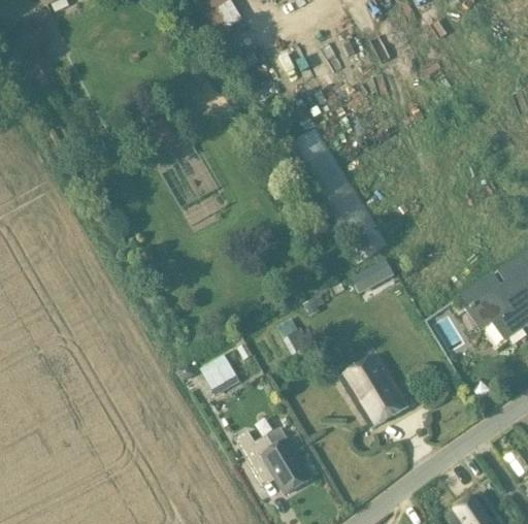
[(15,59),(17,59),(34,93),(58,80),(42,51),(40,51),(39,47),(47,43),(36,19),(3,33),(15,59)]
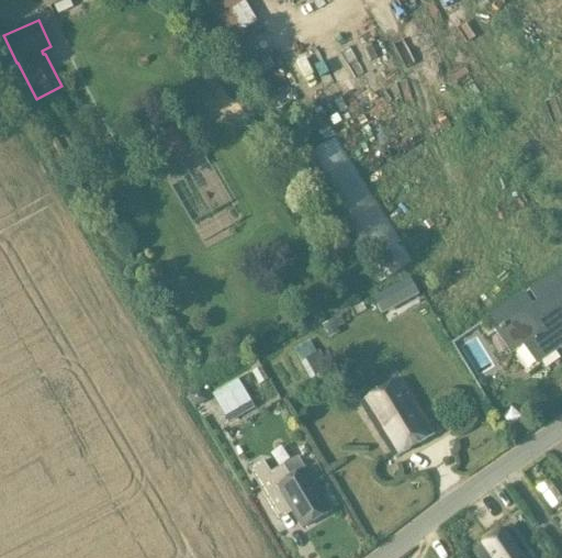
[(168,114),(135,134),(148,157),(170,145),(177,157),(189,149),(168,114)]
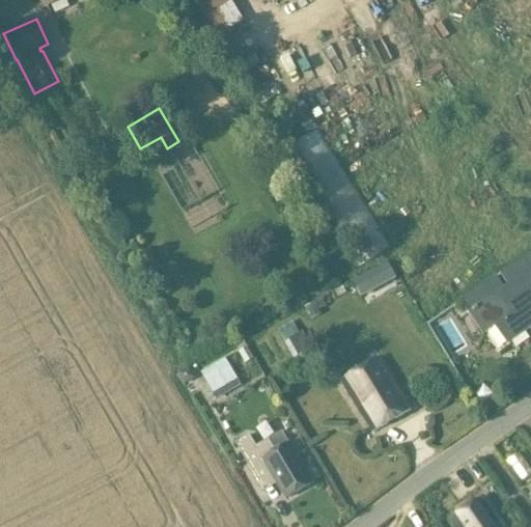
[(296,137),(317,184),(343,171),(320,125),(296,137)]
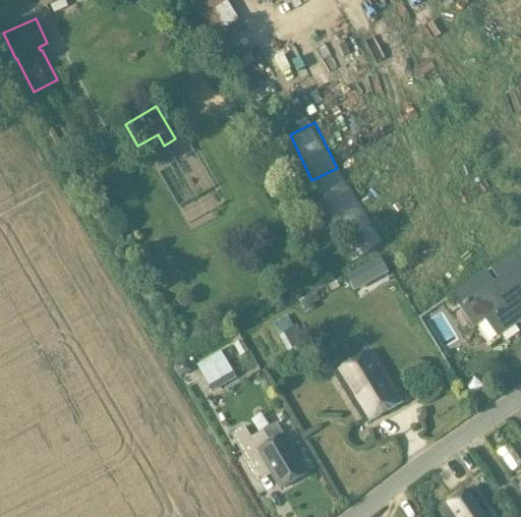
[(473,325),(485,317),(498,335),(520,318),(520,246),(495,265),(502,275),(471,295),(465,285),(452,294),(473,325)]
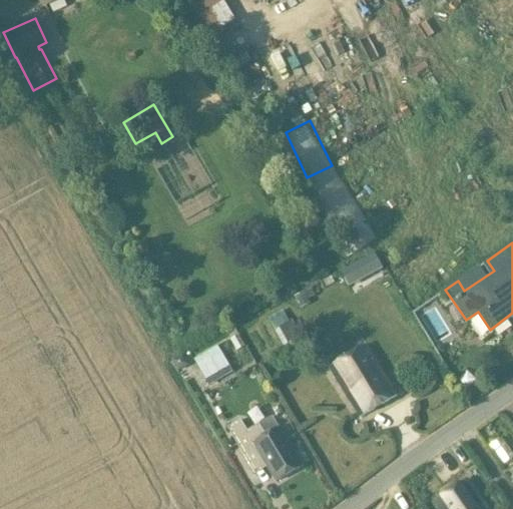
[(313,286),(295,296),(301,307),(311,302),(309,297),(317,294),(313,286)]
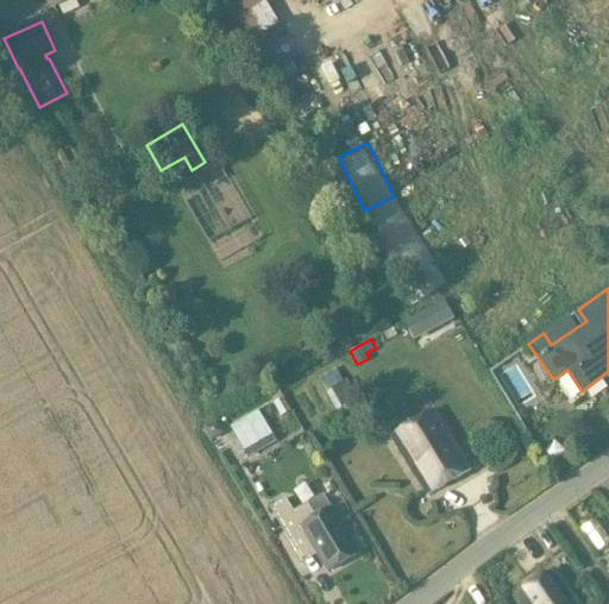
[(337,364),(316,376),(337,410),(357,400),(337,364)]
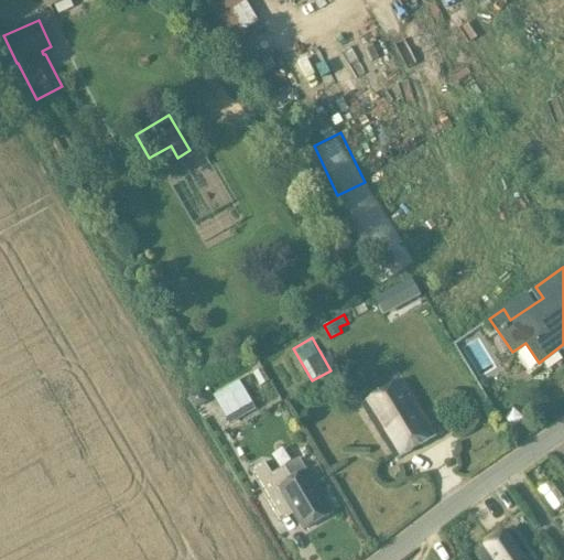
[(370,419),(372,418),(394,456),(435,431),(403,377),(361,402),(369,413),(367,415),(370,419)]
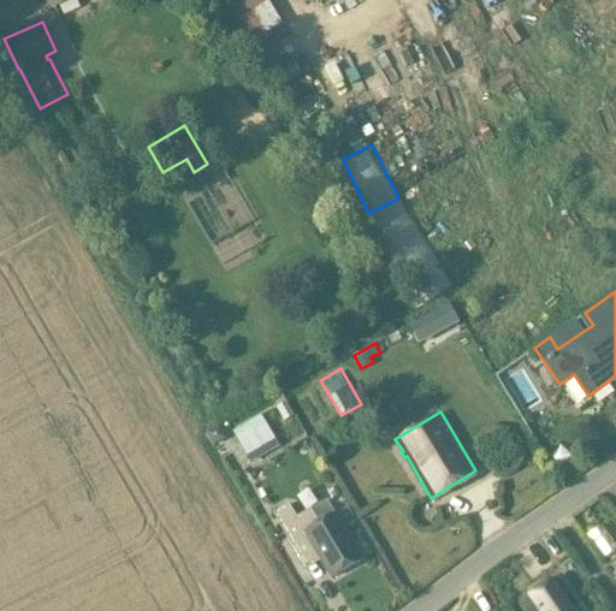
[(261,413),(234,429),(252,461),(280,444),(261,413)]
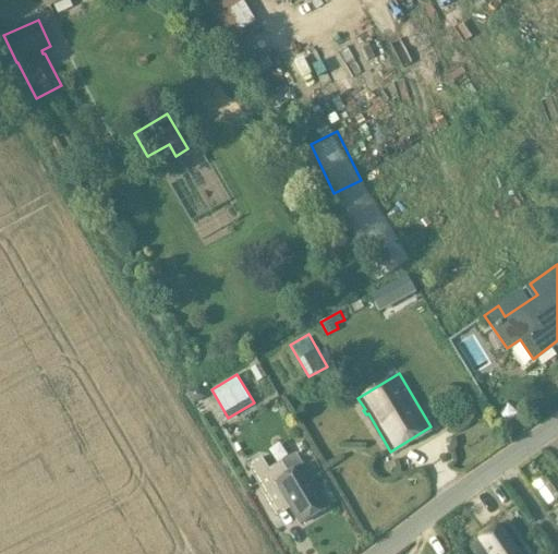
[(278,516),(291,508),(299,521),(327,505),(295,450),(268,466),(261,454),(246,462),(278,516)]
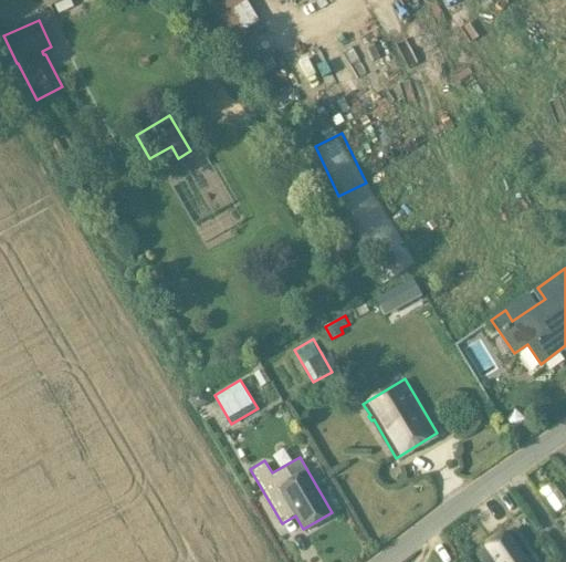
[(543,486),(554,507),(563,502),(552,481),(543,486)]
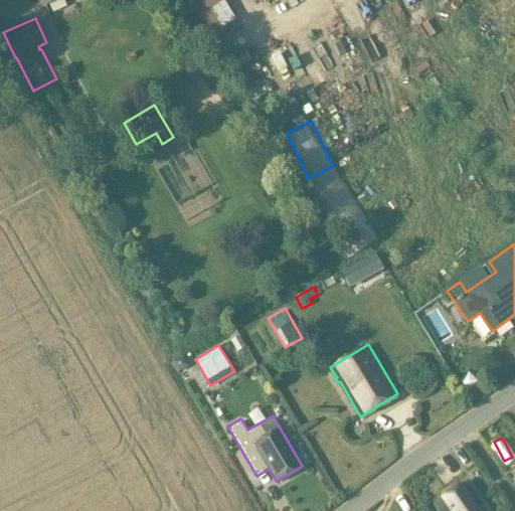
[(437,503),(442,510),(491,510),(469,480),(437,503)]
